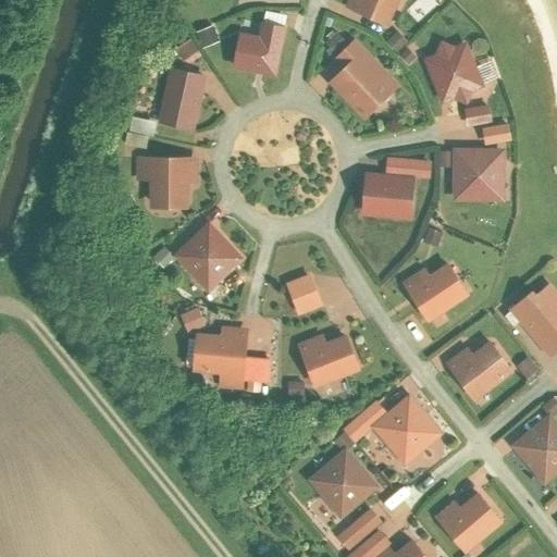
[(354,0),(350,9),(384,26),(396,0),(354,0)]
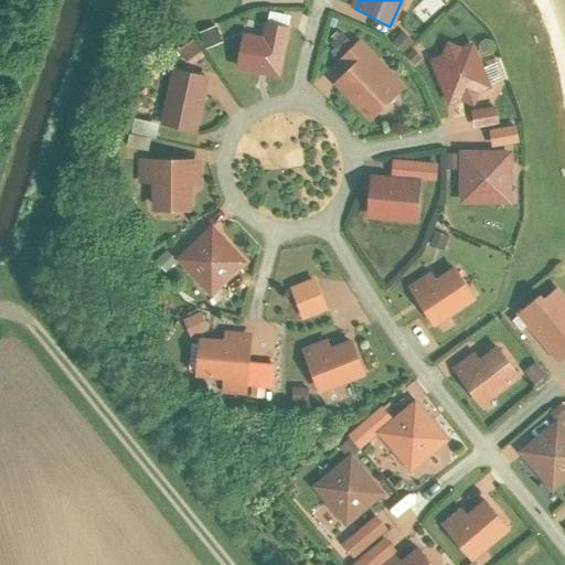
[(206,48),(224,42),(219,25),(201,32),(206,48)]
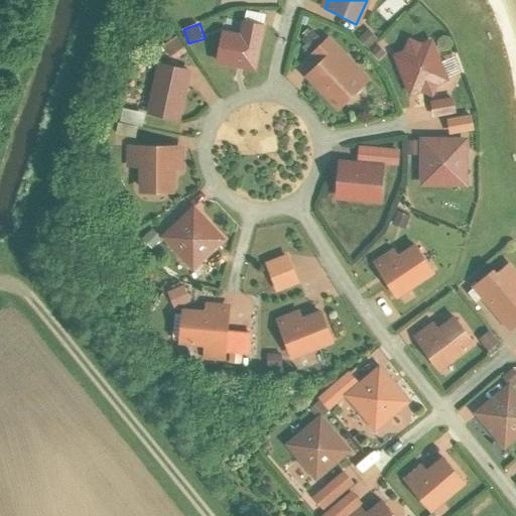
[(261,34),(226,26),(218,60),(253,69),(261,34)]
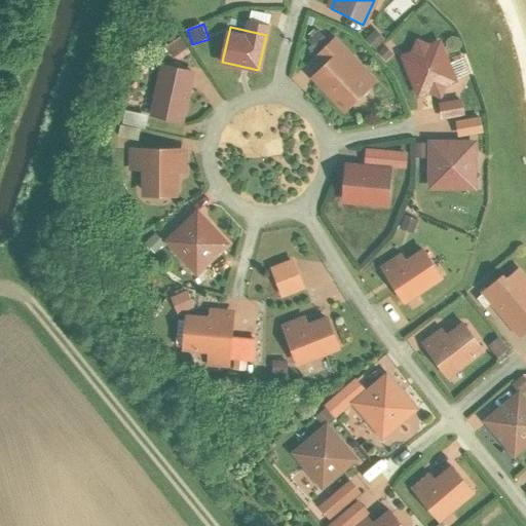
[(172,57),(186,48),(181,39),(166,46),(172,57)]
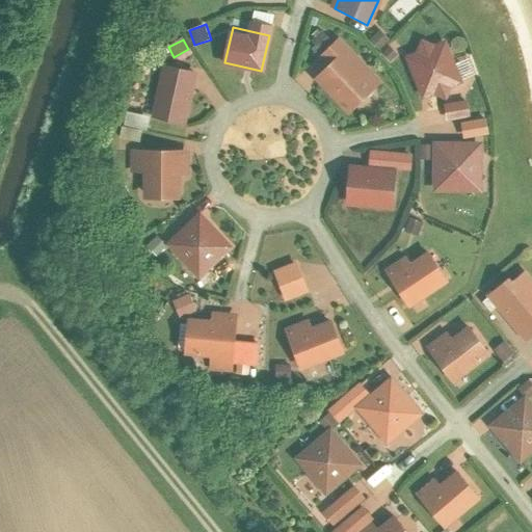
[(449,47),(413,57),(423,91),(458,81),(449,47)]
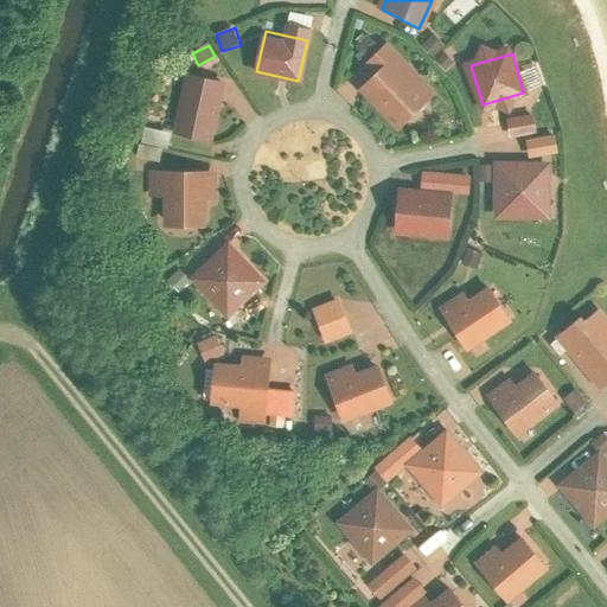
[(398,56),(360,90),(395,127),(433,91),(398,56)]
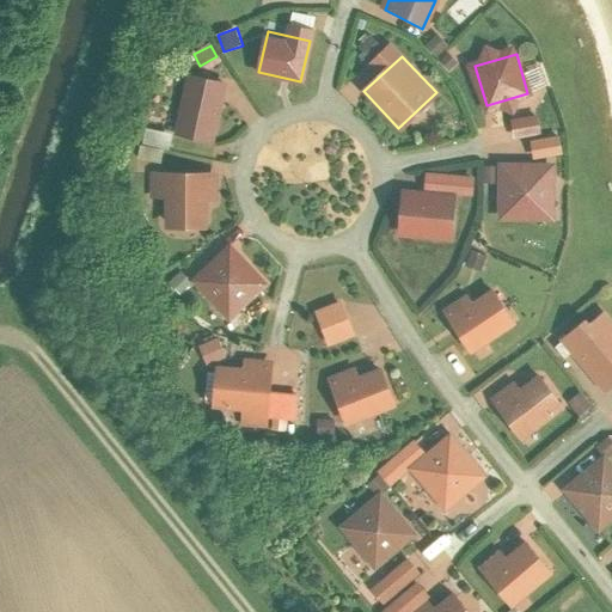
[(227,84),(188,78),(177,135),(216,142),(227,84)]
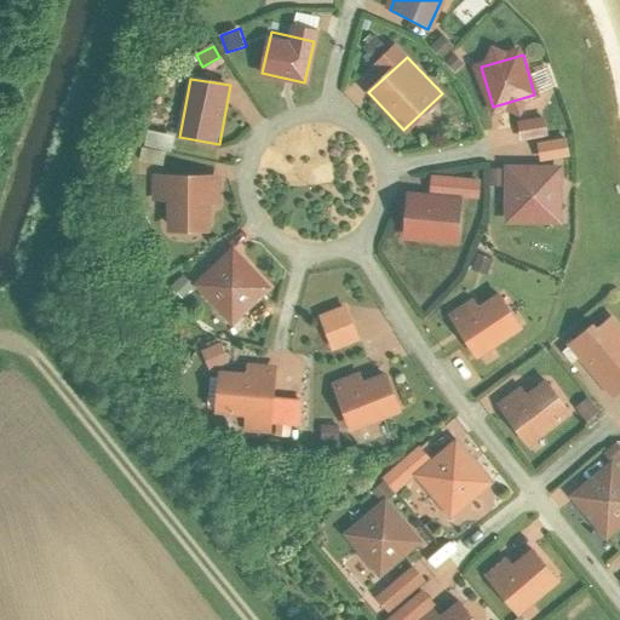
[(545,118),(518,120),(520,139),(546,138),(545,118)]
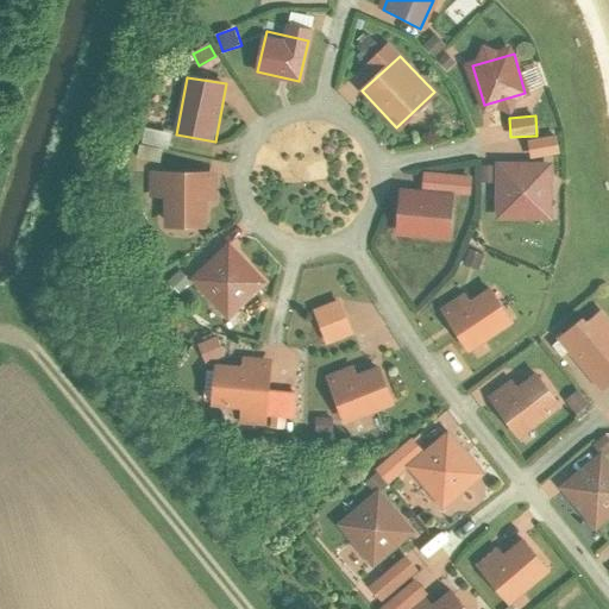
[(169,149),(171,133),(144,127),(138,158),(159,162),(162,148),(169,149)]
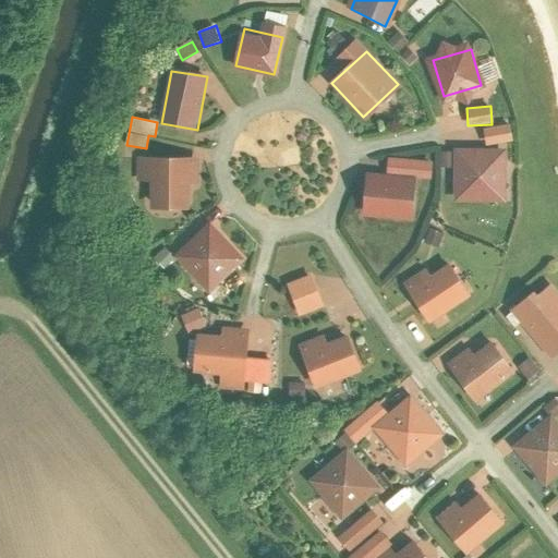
[(509,122),(482,129),(486,146),(512,140),(509,122)]
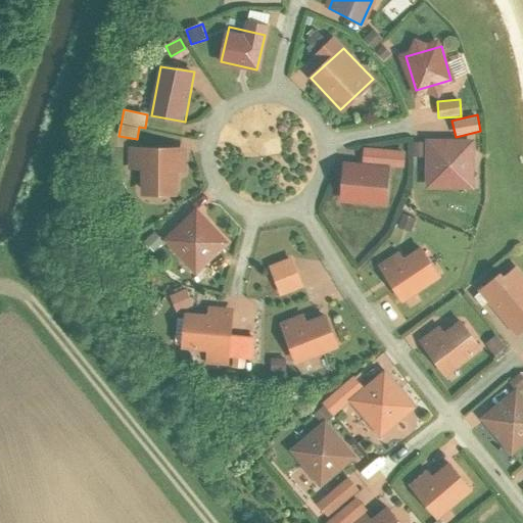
[(472,147),(432,144),(429,183),(470,186),(472,147)]
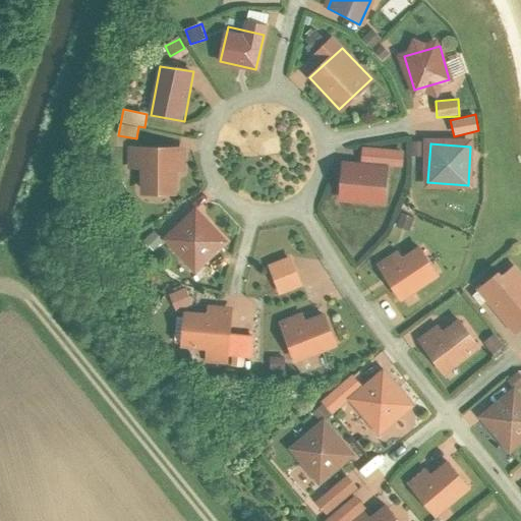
[(176,151),(139,152),(140,187),(177,186),(176,151)]
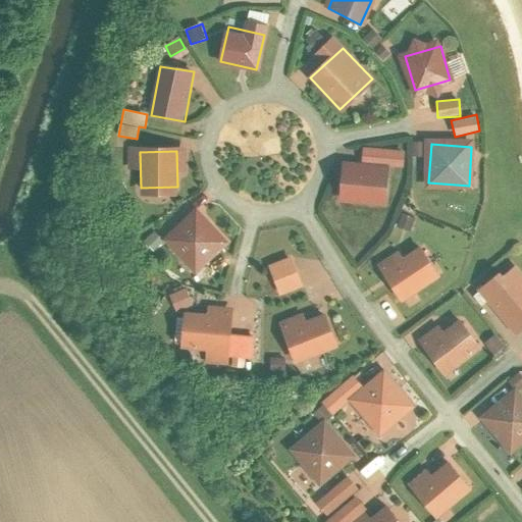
[(385,170),(350,167),(346,202),(382,205),(385,170)]
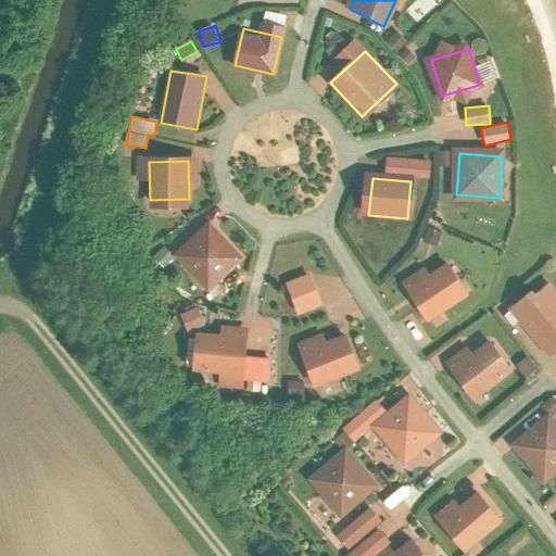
[(203,234),(176,262),(203,288),(230,260),(203,234)]
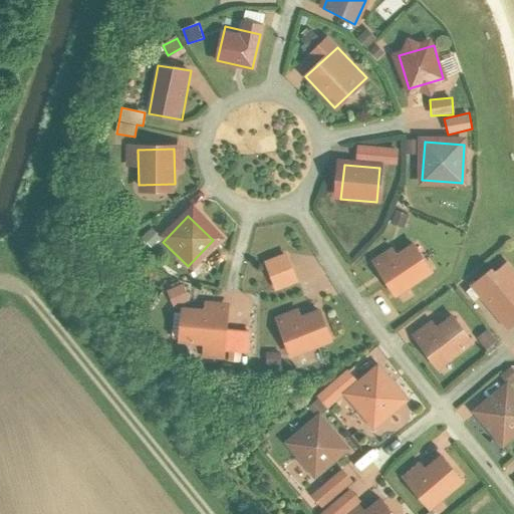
[(409,247),(377,266),(397,296),(427,277),(409,247)]
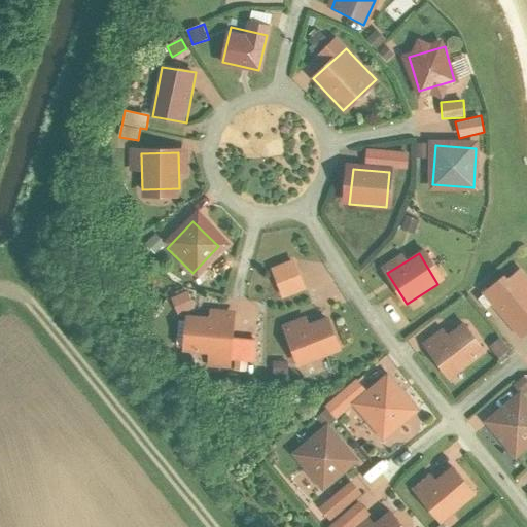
[(299,256),(269,265),(279,300),(309,290),(299,256)]
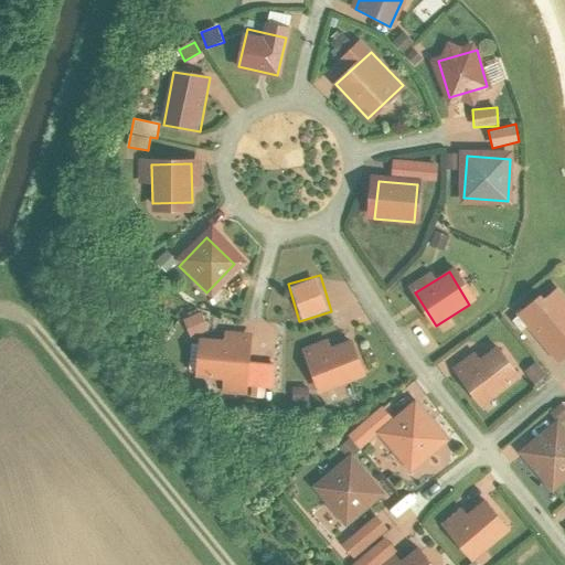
[(564,305),(556,295),(526,320),(561,361),(564,355),(564,305)]
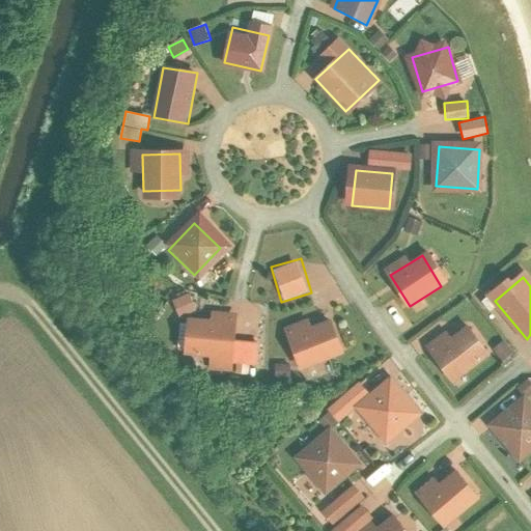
[(178,316),(196,309),(190,292),(172,300),(178,316)]
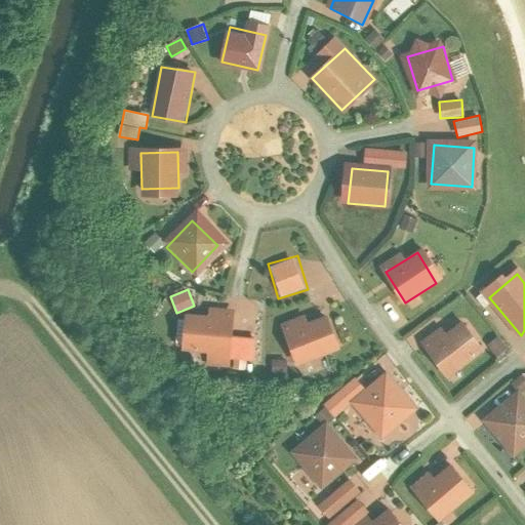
[(232,366),(236,312),(209,310),(209,318),(184,316),(179,362),(232,366)]
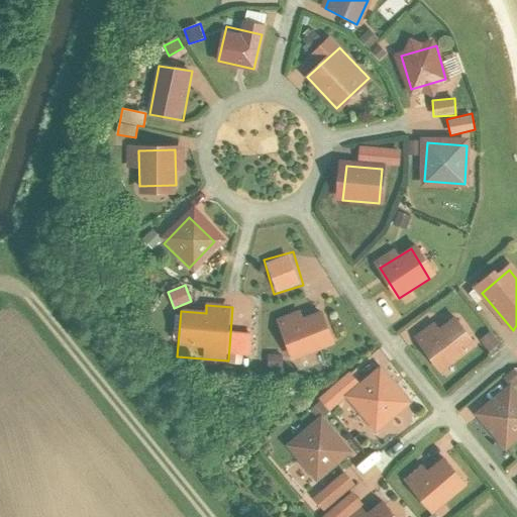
[(300,314),(279,321),(292,358),(332,345),(321,312),(302,319),(300,314)]
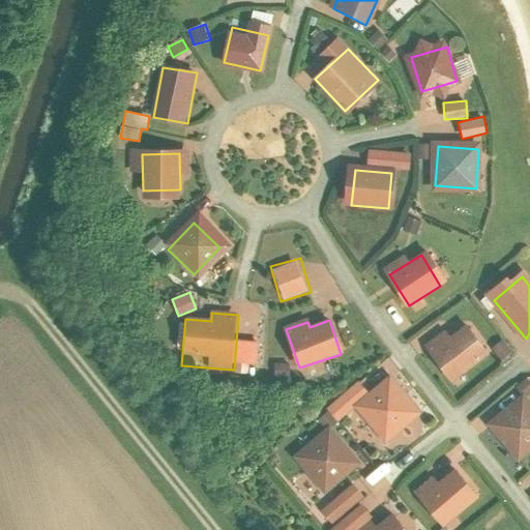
[(458,330),(429,353),(451,381),(480,358),(458,330)]
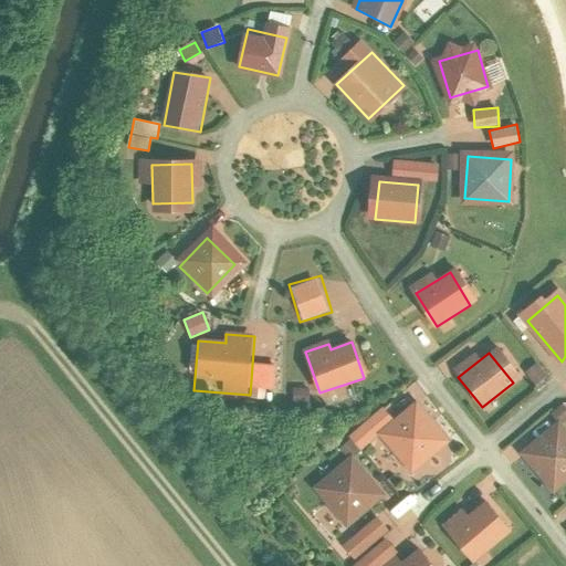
[(534,385),(546,377),(538,364),(526,371),(534,385)]
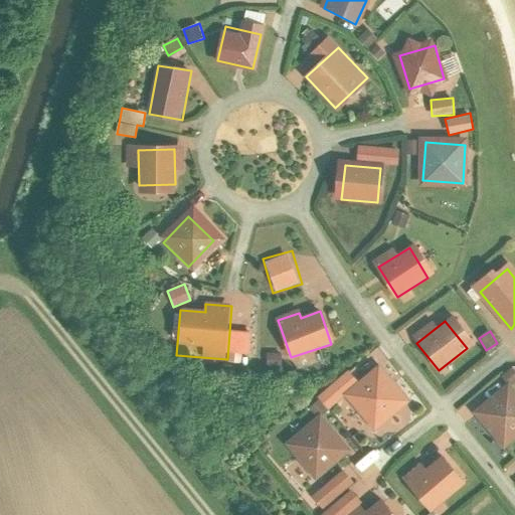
[(380,372),(351,396),(374,424),(403,399),(380,372)]
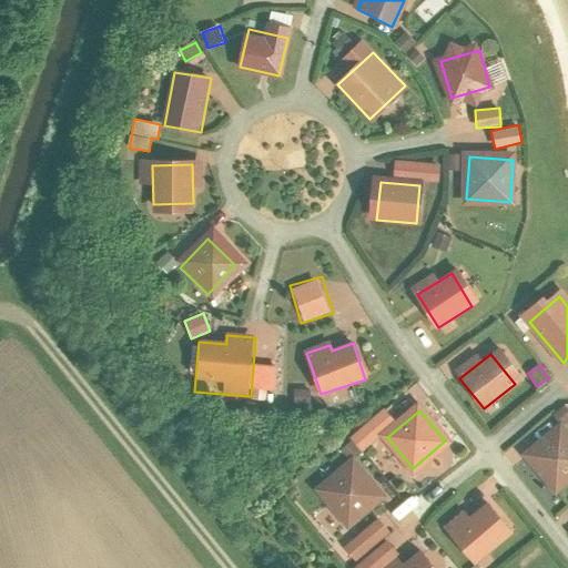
[(567,446),(559,437),(530,464),(557,492),(567,480),(567,446)]
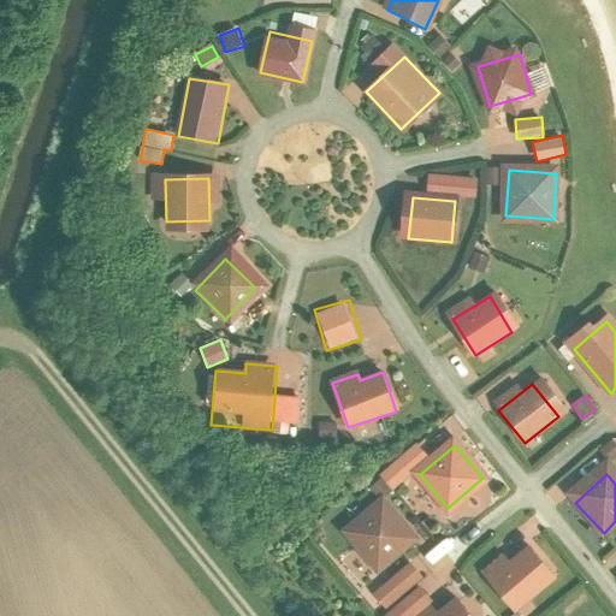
[(384,505),(350,533),(377,566),(410,538),(384,505)]
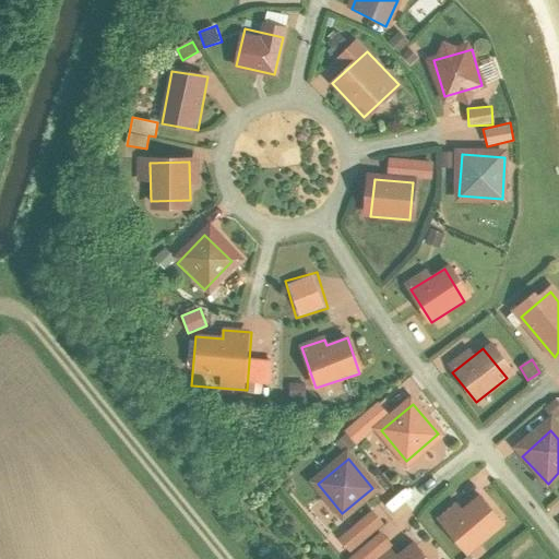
[(384,523),(407,507),(393,487),(370,503),(384,523)]
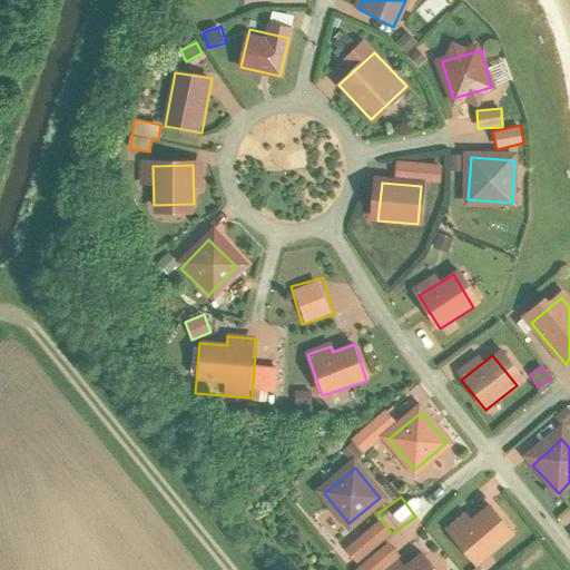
[(484,509),(454,536),(479,564),(509,538),(484,509)]
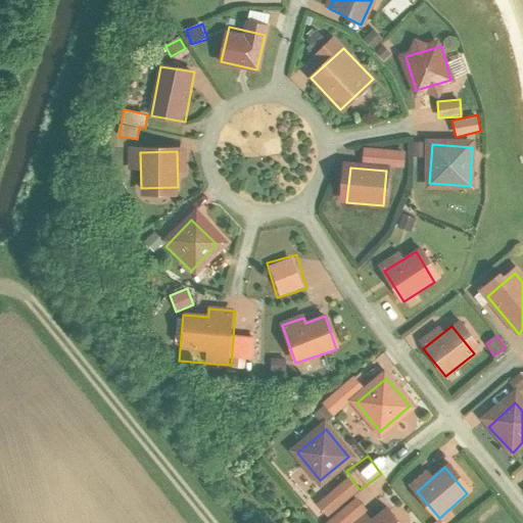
[(327,517),(359,490),(347,477),(316,504),(327,517)]
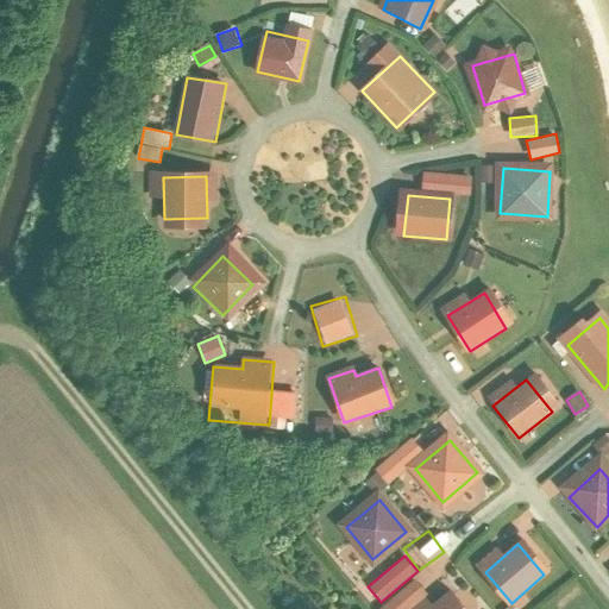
[(432,608),(428,604),(421,608),(456,608),(447,598),(434,608),(432,608)]
